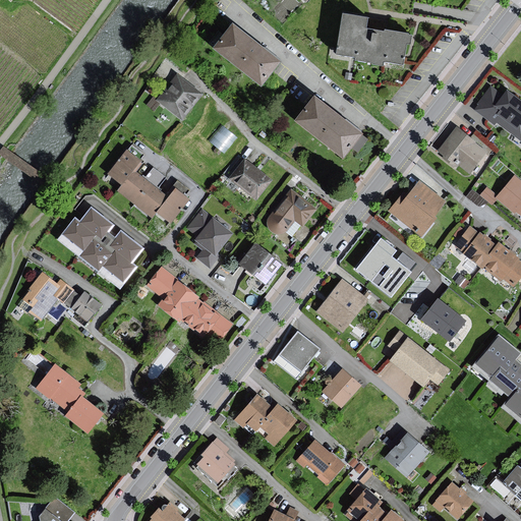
[(366,15),(340,11),(334,53),(354,56),(354,61),(383,65),(384,60),(403,63),(405,43),(410,44),(411,31),(383,26),(383,31),(374,30),(364,27),(366,15)]
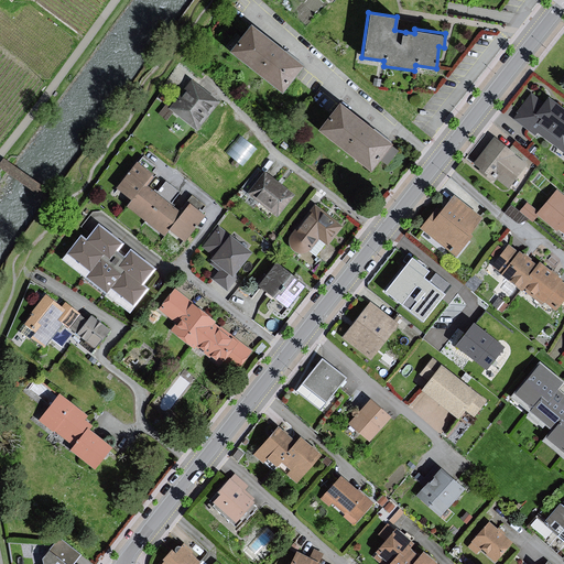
[(282,50),(252,26),(232,52),(283,91),(303,66),(282,50)]
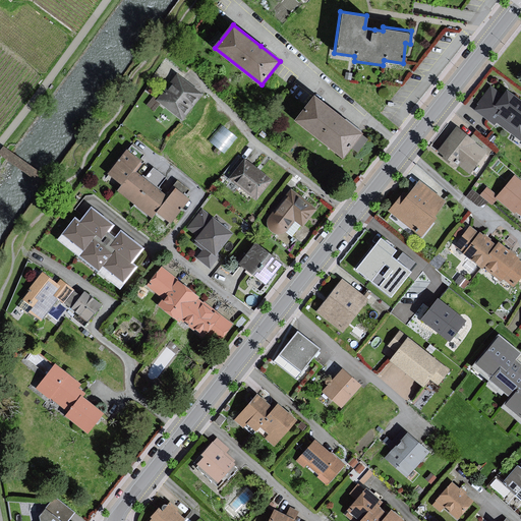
[(148,105),(154,110),(159,104),(181,120),(201,94),(178,74),(167,89),(158,101),(154,98),(148,105)]
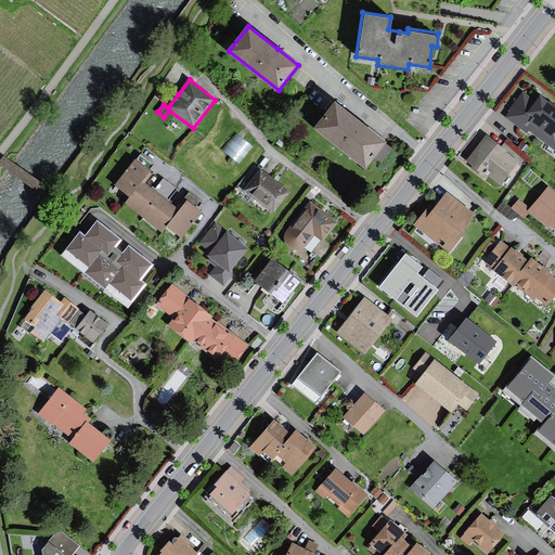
[(554,149),(554,106),(540,95),(536,102),(524,93),(506,116),(527,131),(529,129),(554,149)]
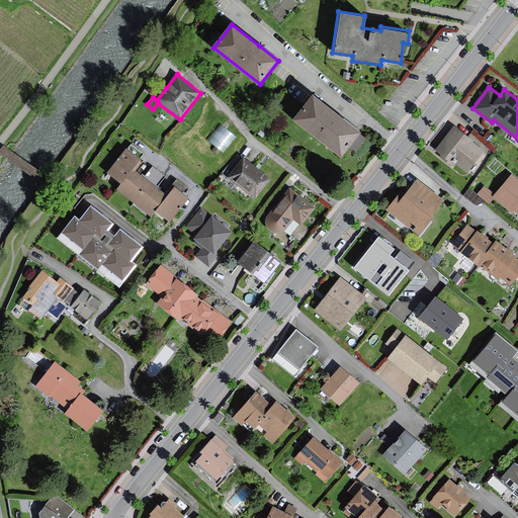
[(341,118),(313,97),(295,119),(341,156),(359,133),(341,118)]
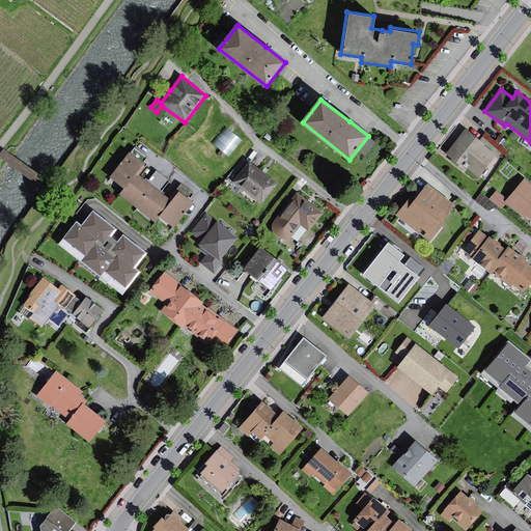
[(241,139),(225,128),(212,144),(227,157),(241,139)]
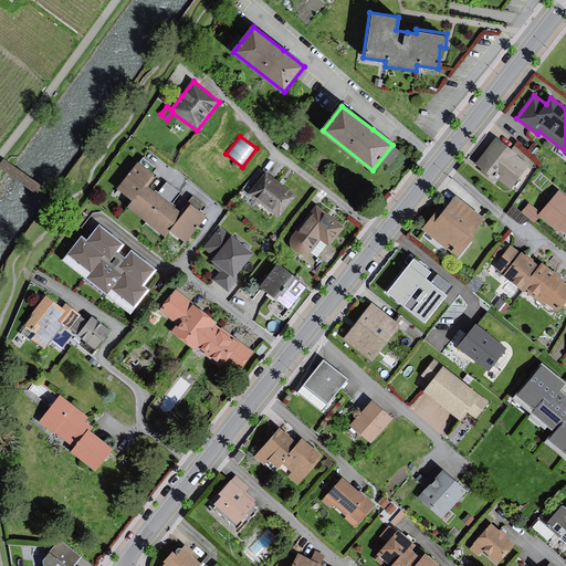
[(510,186),(526,164),(515,155),(516,154),(496,138),(477,164),(482,167),(480,170),(494,181),(498,177),(510,186)]
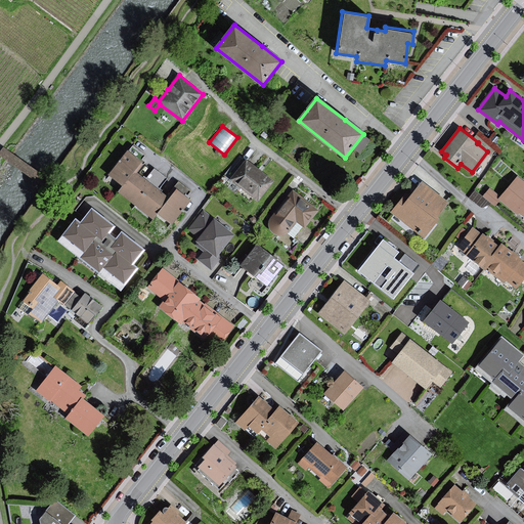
[(141,161),(127,149),(107,174),(122,185),(134,170),(141,161)]
